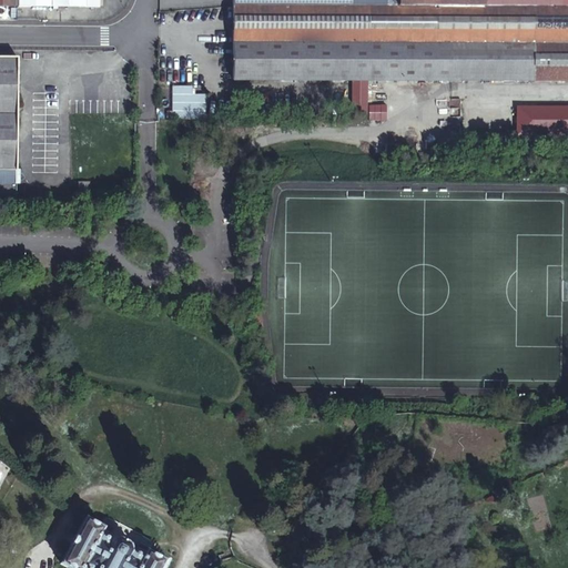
[(567,0),(233,0),(233,4),(233,80),(365,80),(567,81),(567,0)]
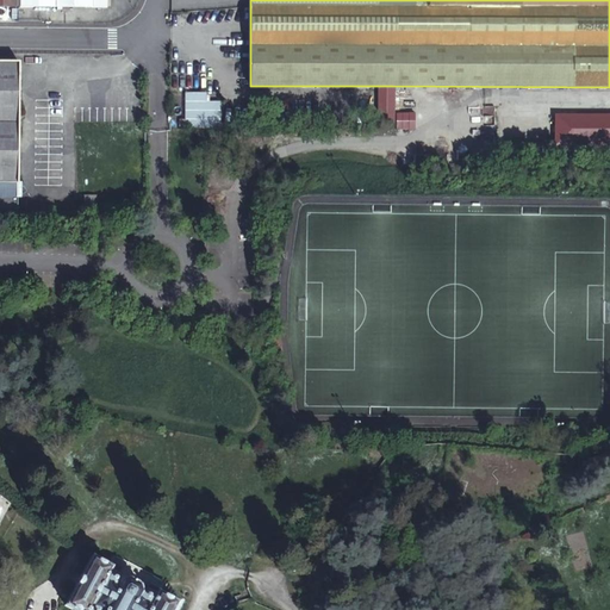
[(0,212),(17,212),(17,63),(0,62),(0,212)]
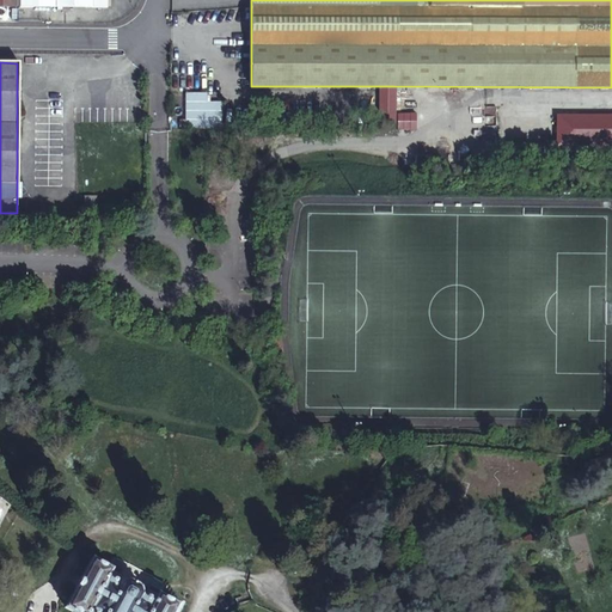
[(184,123),(221,123),(221,103),(207,103),(207,92),(184,92),(184,123)]
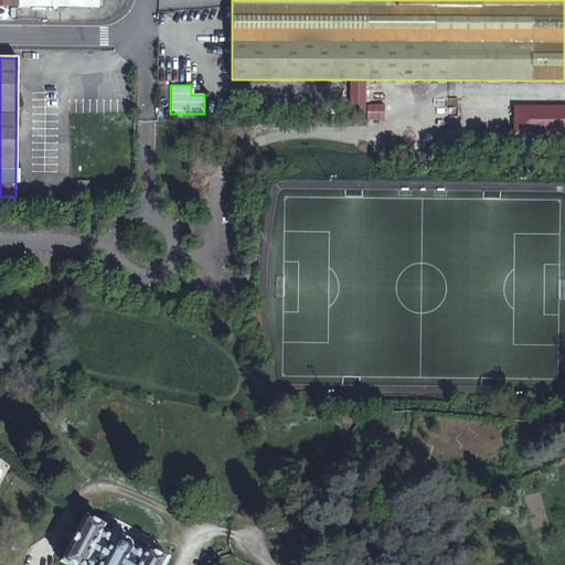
[(564,107),(534,107),(515,107),(515,134),(564,132),(564,107)]
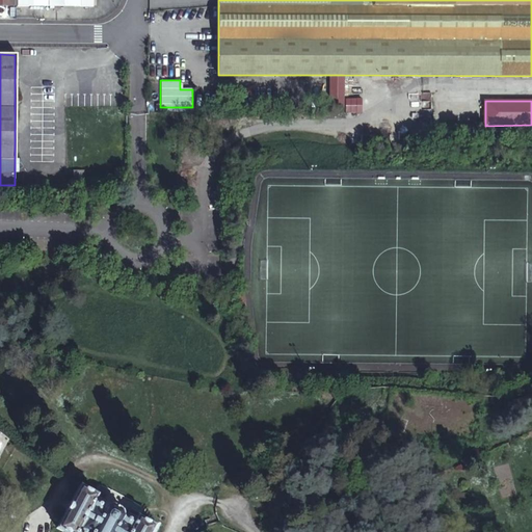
[(84,183),(83,170),(74,170),(74,184),(84,183)]
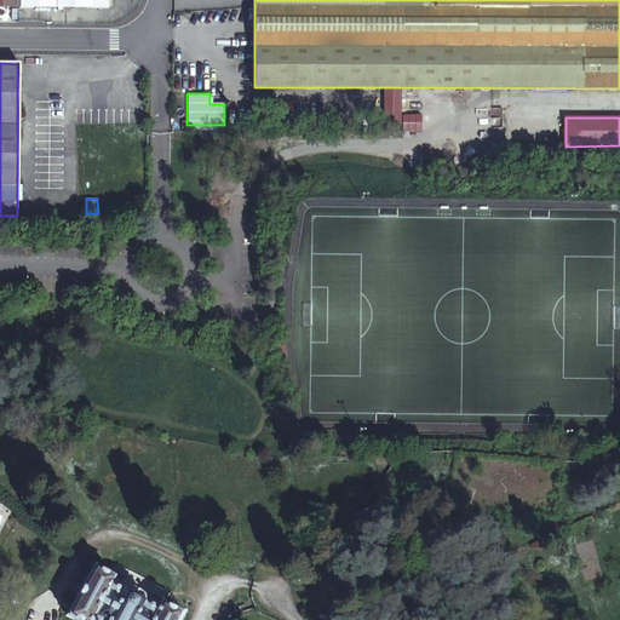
[(113,577),(92,564),(64,615),(72,619),(174,619),(179,612),(159,601),(155,609),(143,602),(141,595),(127,587),(120,590),(109,584),(113,577)]
